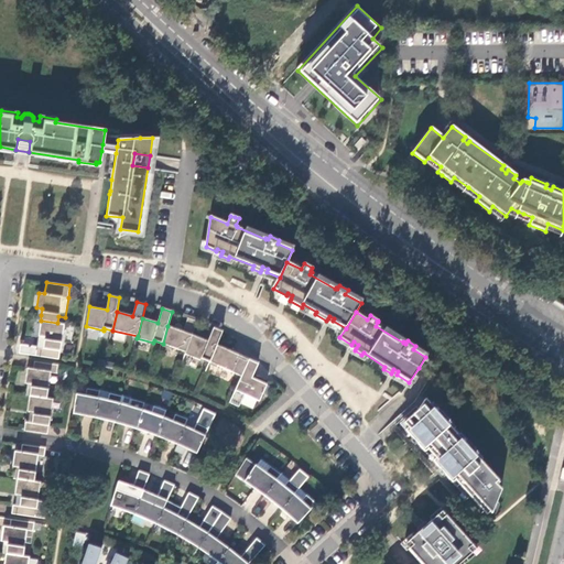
[(184,332),(167,326),(163,344),(186,353),(193,335),(198,321),(188,317),(184,332)]
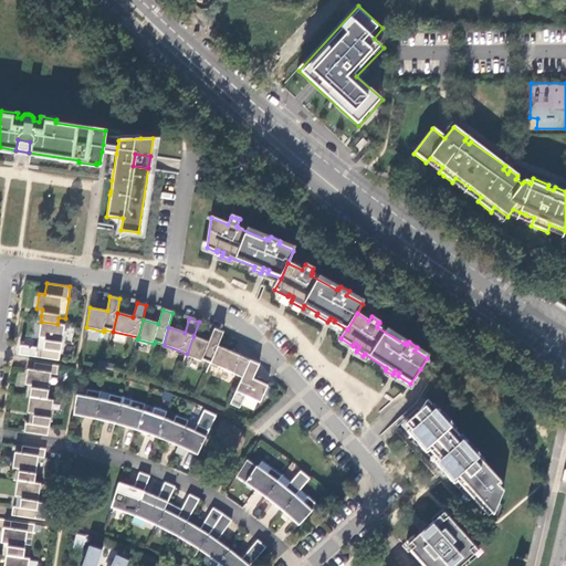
[(58,324),(41,322),(39,336),(44,337),(43,348),(42,348),(37,347),(35,357),(60,359),(64,325),(58,324)]
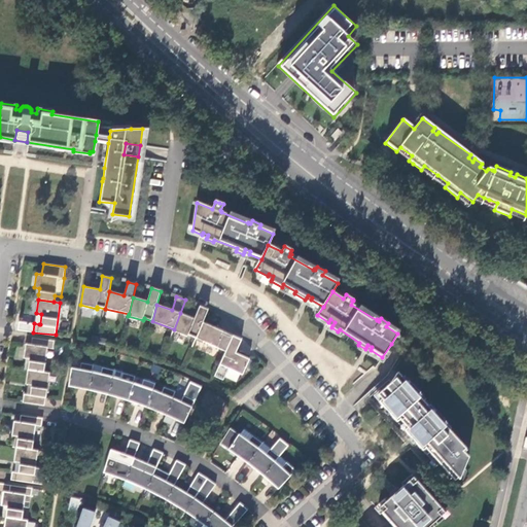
[(195,319),(180,313),(174,329),(173,330),(188,337),(189,336),(198,339),(204,323),(209,310),(200,306),(195,319)]
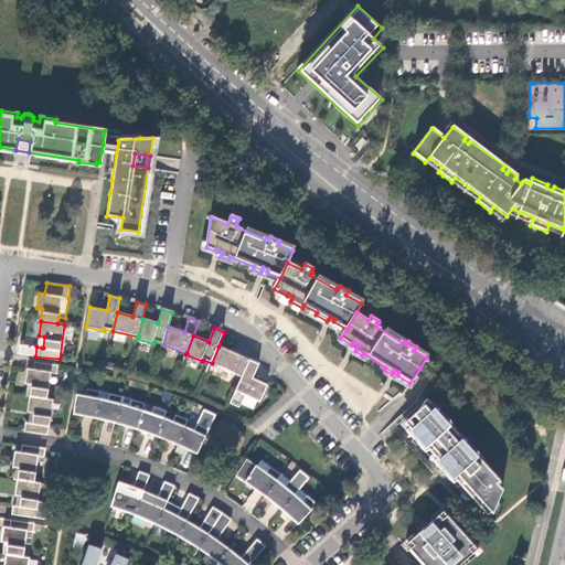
[(251,361),(219,347),(212,363),(243,377),(251,361)]
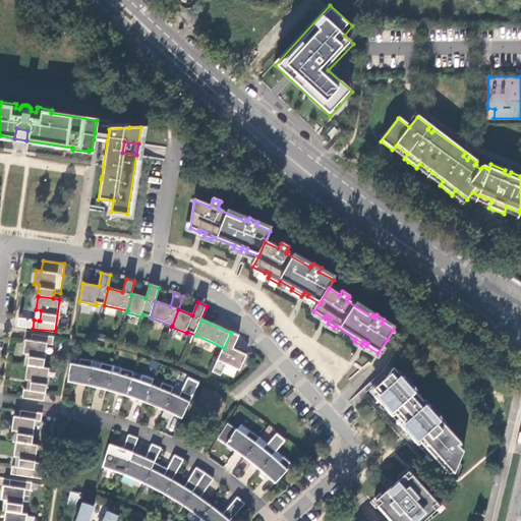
[(239,337),(231,333),(224,348),(213,372),(222,377),(227,365),(241,371),(247,356),(234,349),(239,337)]
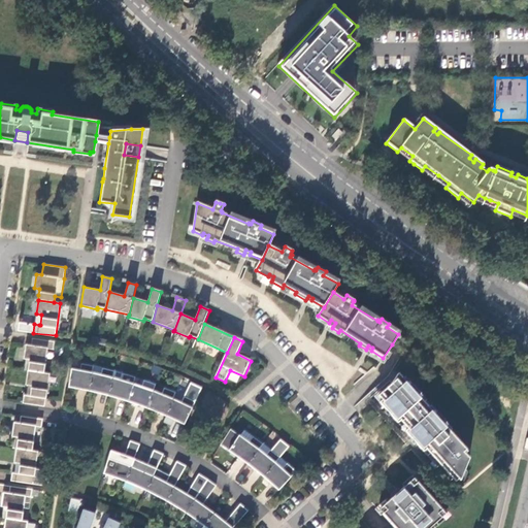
[(55,341),(32,338),(31,344),(25,344),(23,358),(29,359),(28,365),(28,370),(43,372),(47,348),(54,349),(55,341)]
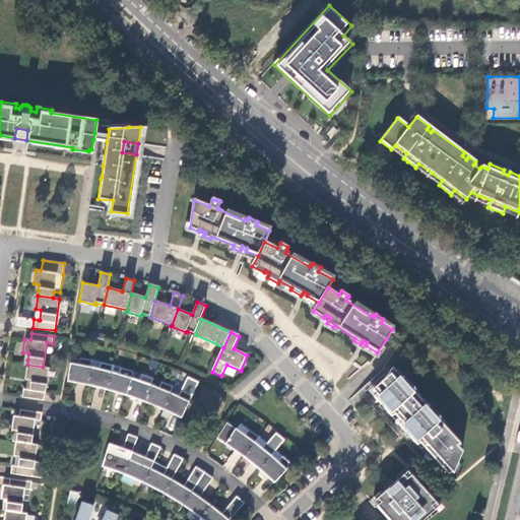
[(90,368),(91,361),(79,359),(78,366),(70,364),(67,382),(82,384),(89,386),(96,388),(111,391),(126,395),(140,400),(153,406),(168,411),(181,418),(192,396),(181,391),(178,397),(170,394),(173,387),(161,382),(158,389),(150,385),(152,379),(142,375),(139,382),(131,378),(133,372),(121,368),(119,375),(111,373),(112,366),(101,363),(99,370),(90,368)]
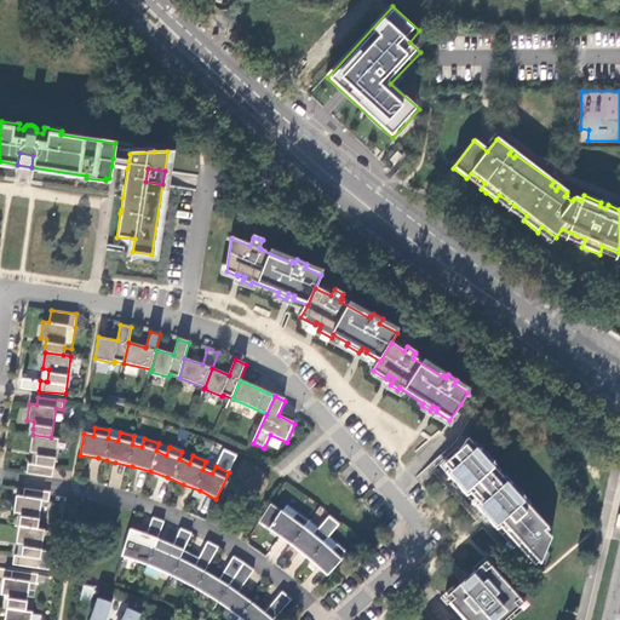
[(120,432),(109,430),(108,438),(118,441),(120,432)]
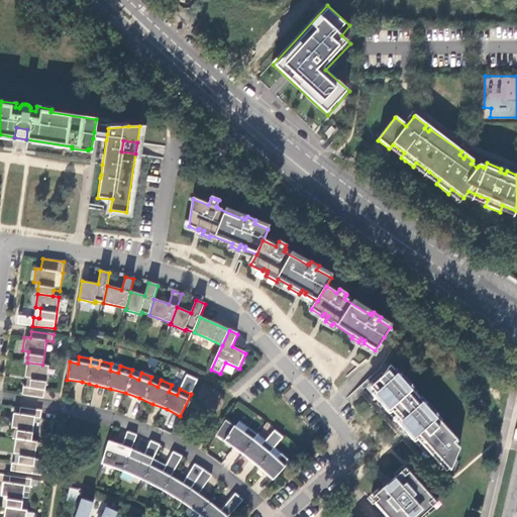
[(42,365),(27,363),(24,376),(30,377),(29,387),(28,387),(23,386),(22,395),(43,398),(48,366),(42,365)]
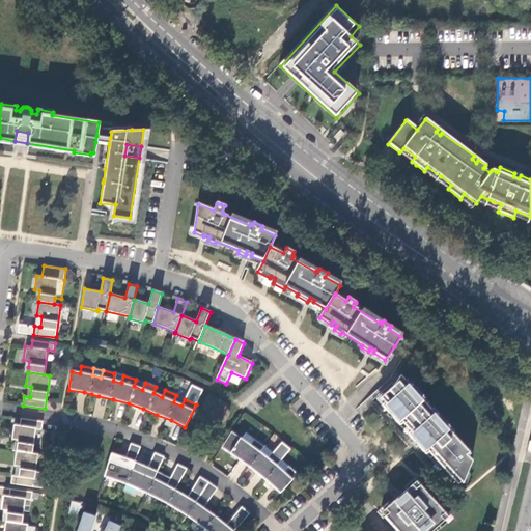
[(123,375),(114,373),(113,381),(121,383),(123,375)]
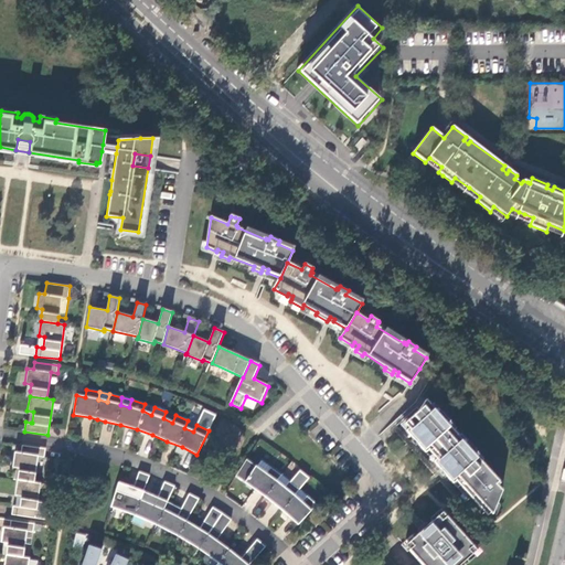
[(456,481),(472,499),(479,493),(486,501),(483,504),(489,512),(491,514),(497,503),(500,496),(494,490),(498,487),(501,483),(500,483),(503,481),(432,401),(427,403),(427,401),(426,401),(424,405),(418,412),(405,424),(408,428),(406,430),(414,439),(416,437),(422,443),(418,445),(426,454),(428,450),(436,459),(434,461),(441,470),(444,468),(449,473),(446,476),(454,483),(456,481)]
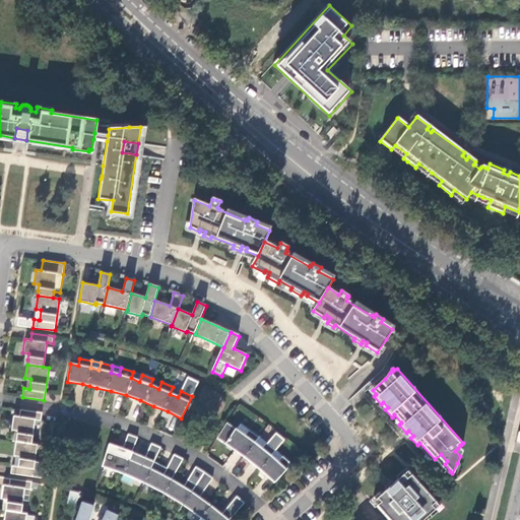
[(42,413),(20,409),(19,416),(18,416),(13,415),(11,430),(17,431),(15,442),(31,444),(36,419),(41,420),(42,413)]
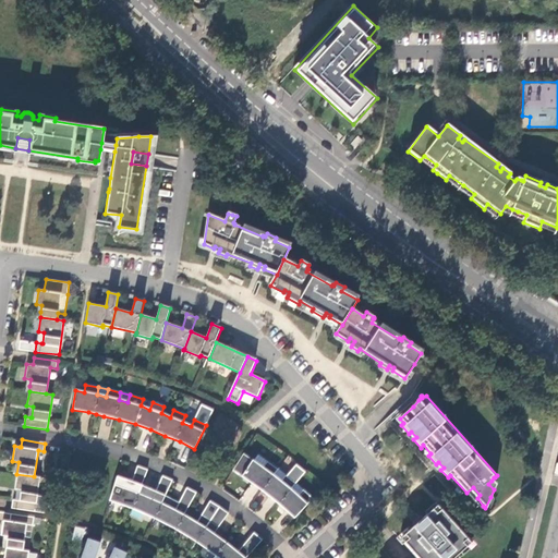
[(421,448),(428,456),(431,453),(423,445),(421,448)]
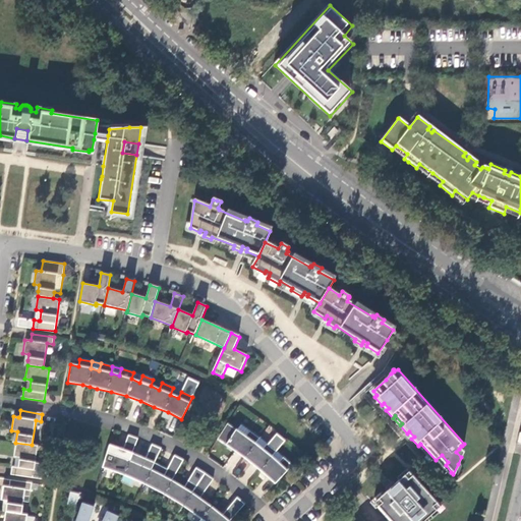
[(228,422),(218,439),(244,458),(259,470),(275,483),(292,465),(283,457),(278,462),(272,456),(277,451),(267,443),(263,449),(255,443),(259,438),(250,429),(245,436),(237,429),(228,422)]
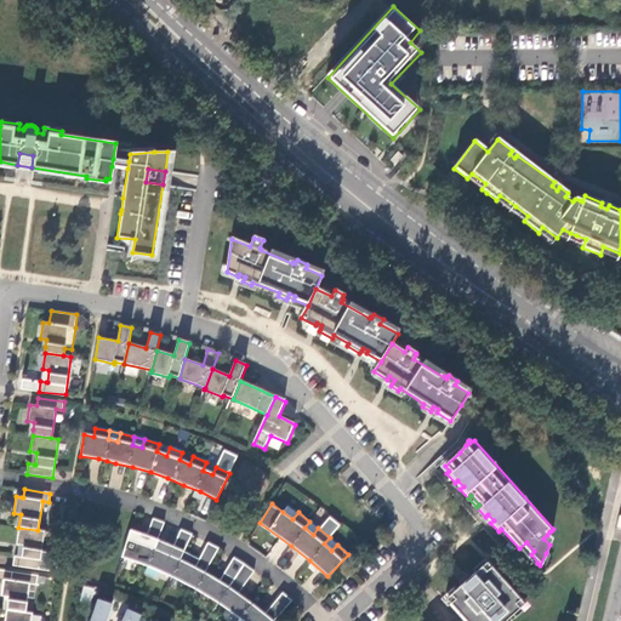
[(288,505),(283,512),(292,519),(298,512),(288,505)]
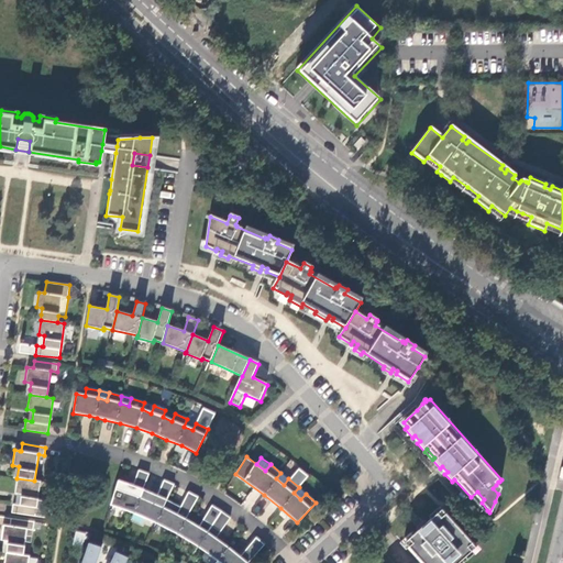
[(148,474),(139,471),(133,486),(118,481),(110,506),(121,509),(133,514),(140,498),(143,489),(148,474)]
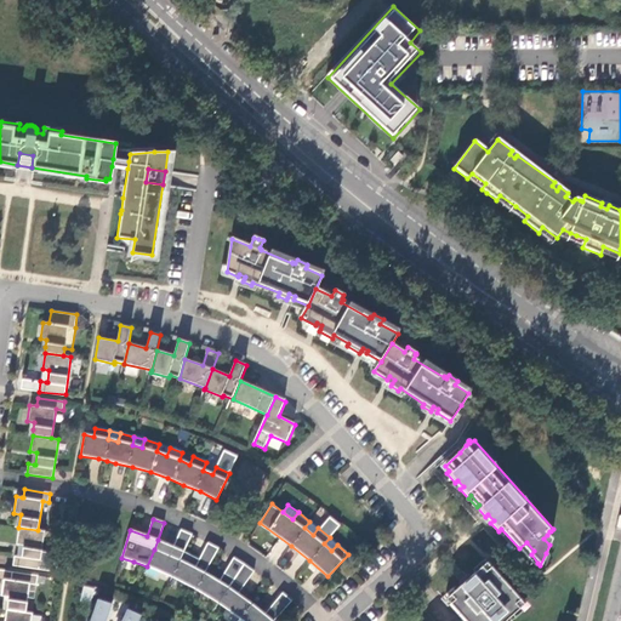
[(318,528),(309,522),(305,528),(313,535),(318,528)]
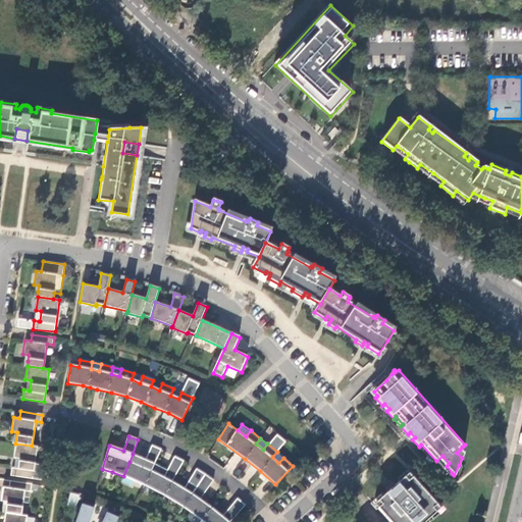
[(32,446),(15,444),(13,457),(19,458),(18,468),(12,467),(11,475),(33,478),(38,447),(32,446)]
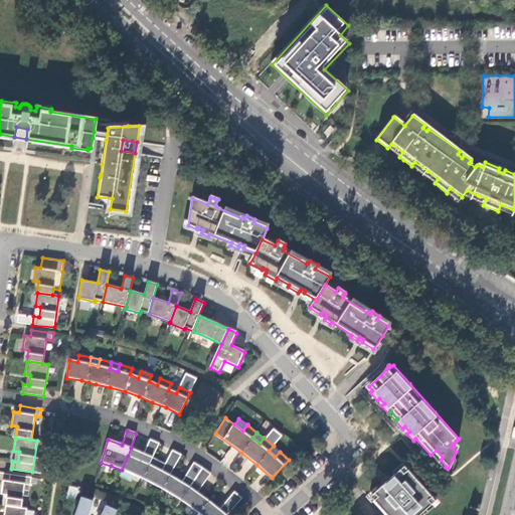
[(128,456),(122,470),(126,472),(132,474),(142,479),(152,458),(159,444),(150,440),(144,454),(131,448),(128,456)]
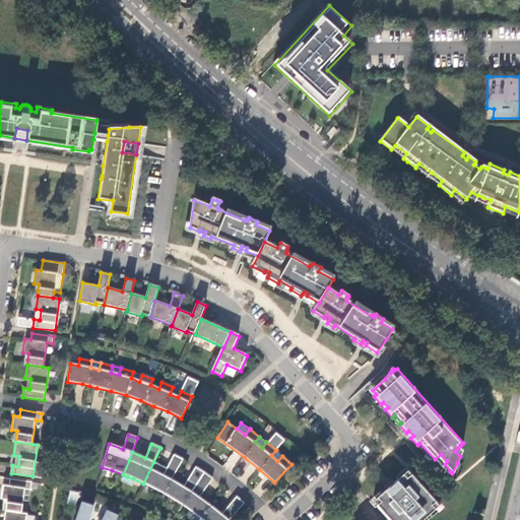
[(174,454),(167,468),(153,462),(143,483),(148,485),(156,490),(164,494),(172,479),(183,459),(174,454)]
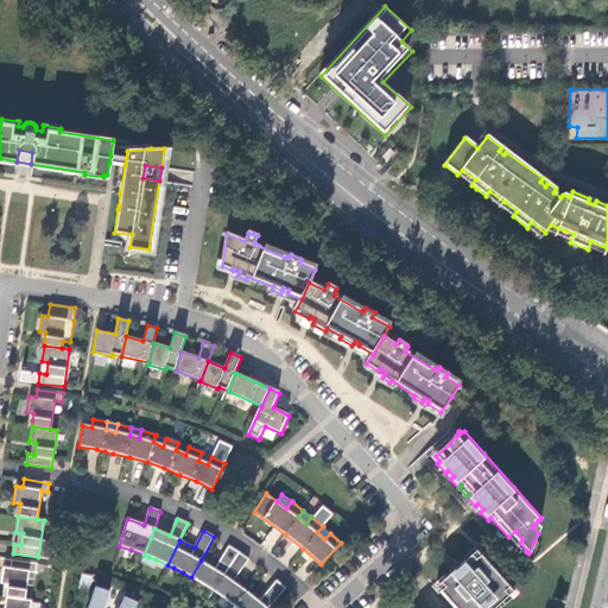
[(508,537),(521,551),(524,553),(526,551),(520,543),(523,539),(515,531),(508,537)]
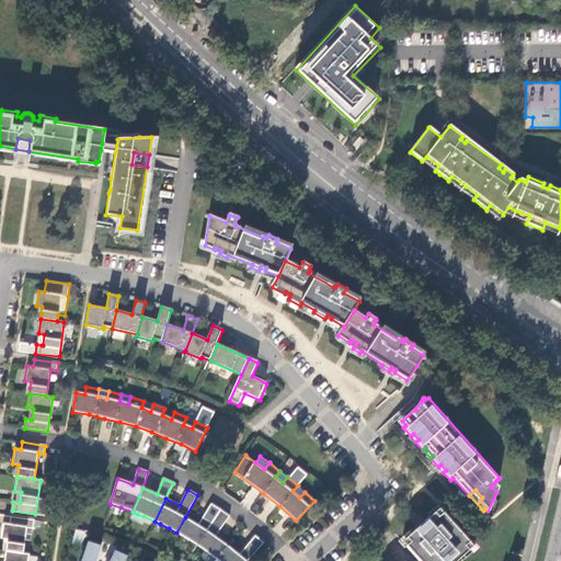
[(220,510),(210,504),(197,525),(185,517),(176,533),(184,537),(197,545),(220,510)]
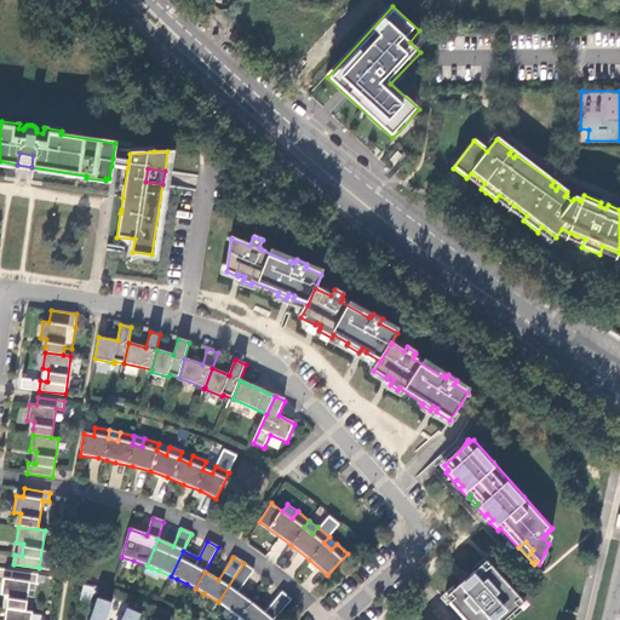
[(484,562),(445,598),(463,619),(501,619),(506,616),(507,618),(523,603),(484,562)]
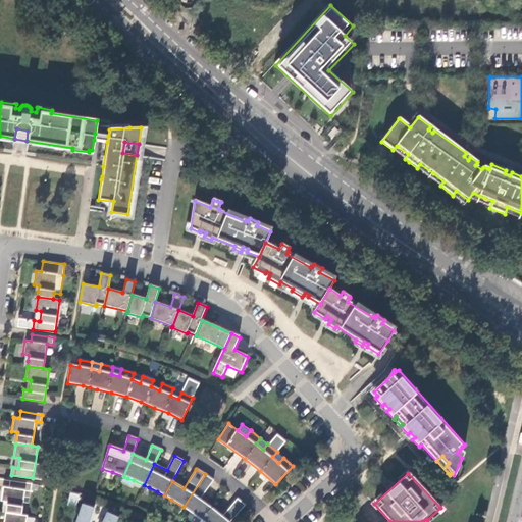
[(200,500),(213,480),(205,474),(184,507),(193,513),(202,520),(211,508),(200,500)]
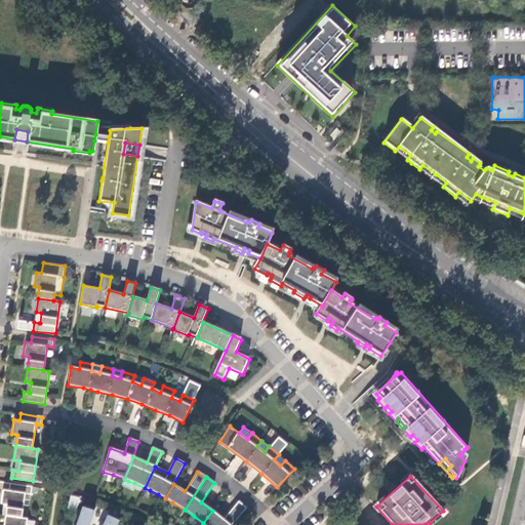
[(32,486),(10,483),(9,490),(3,489),(1,503),(7,505),(5,515),(22,517),(22,515),(25,493),(31,494),(32,486)]
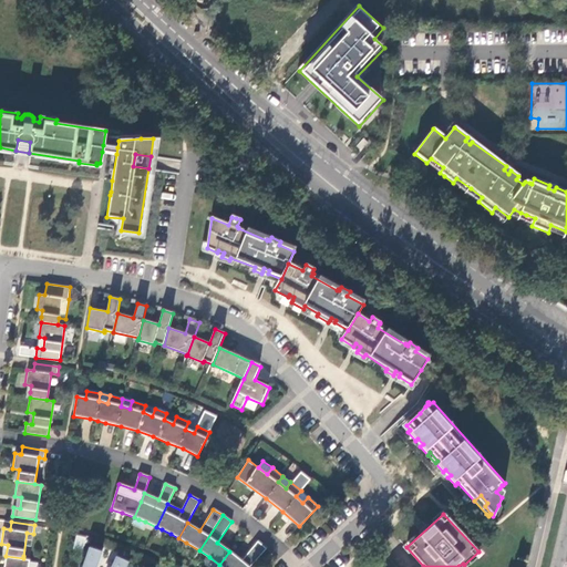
[(73,549),(83,550),(86,536),(75,534),(73,549)]
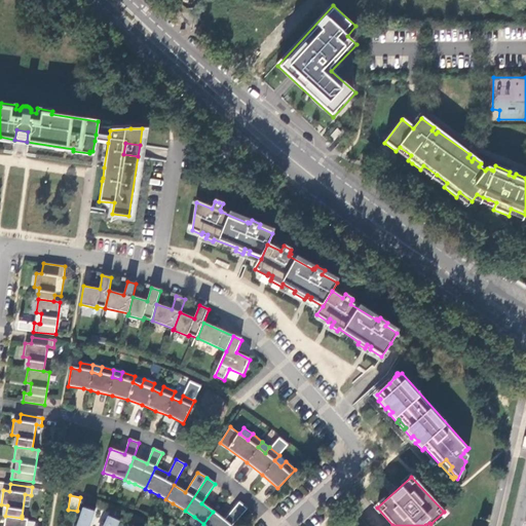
[(224,520),(213,512),(203,524),(205,525),(231,525),(247,509),(239,501),(224,520)]
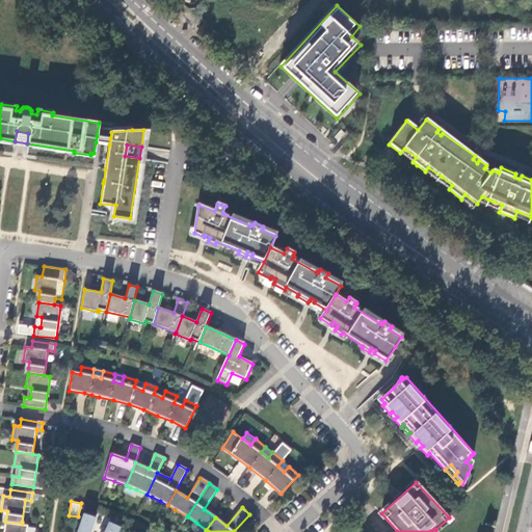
[(90,531),(96,517),(83,513),(80,523),(77,531),(90,531)]
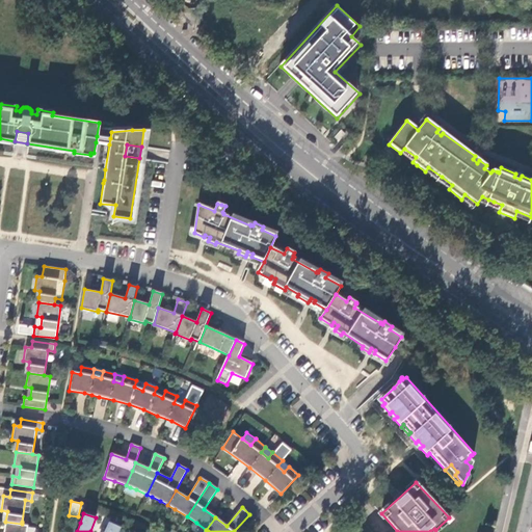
[(22,524),(5,522),(3,531),(26,531),(28,525),(22,524)]
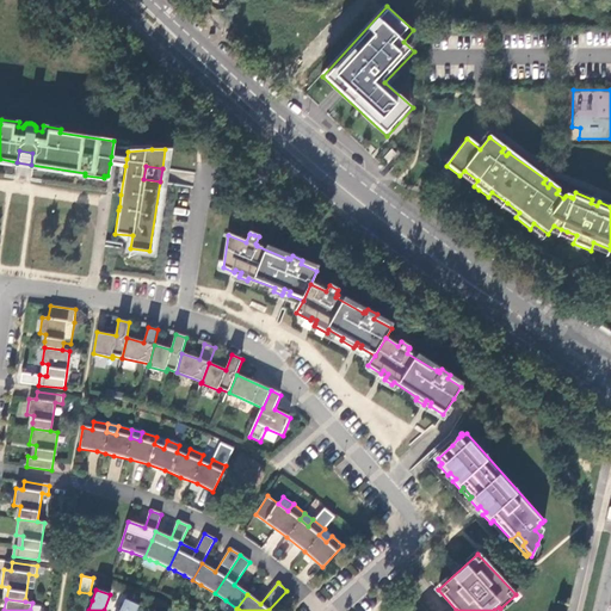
[(135,610),(139,605),(125,599),(121,610),(119,610),(135,610)]
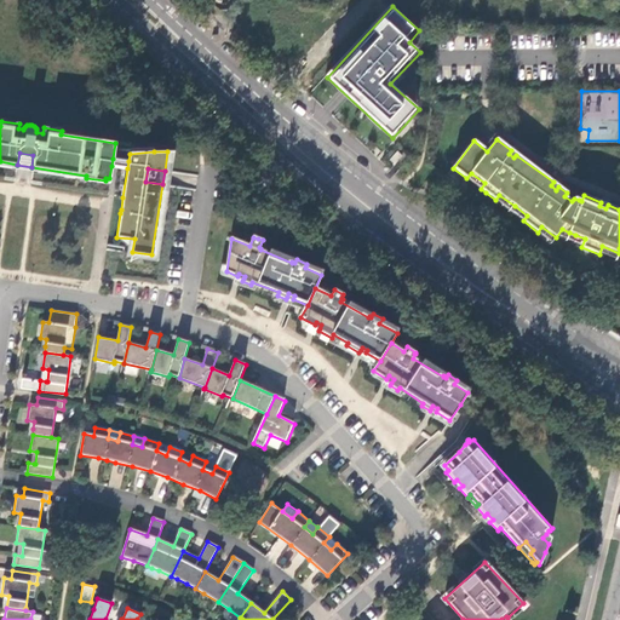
[(227,619),(235,619),(237,618),(227,609),(222,615),(227,619)]
